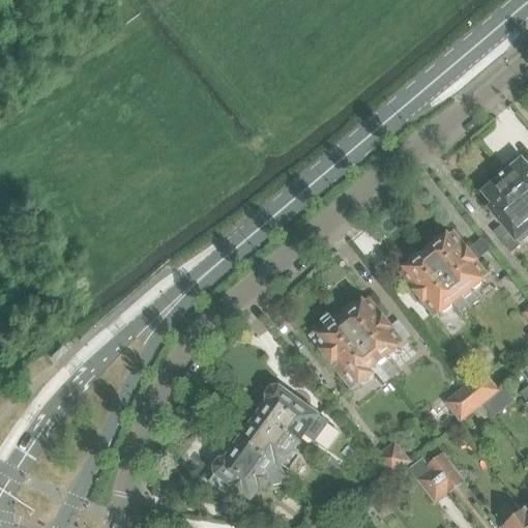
[(527,169),(521,159),(501,176),(527,207),(527,169)]
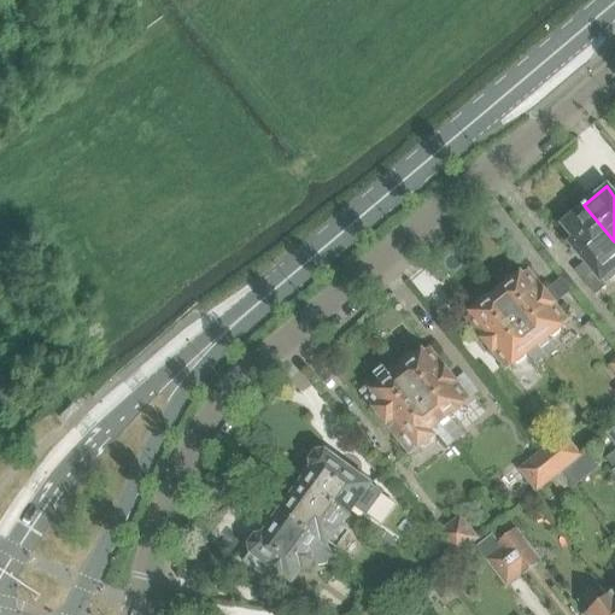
[(614,241),(584,205),(562,223),(574,238),(569,242),(585,259),(573,269),(593,292),(614,273),(614,241)]
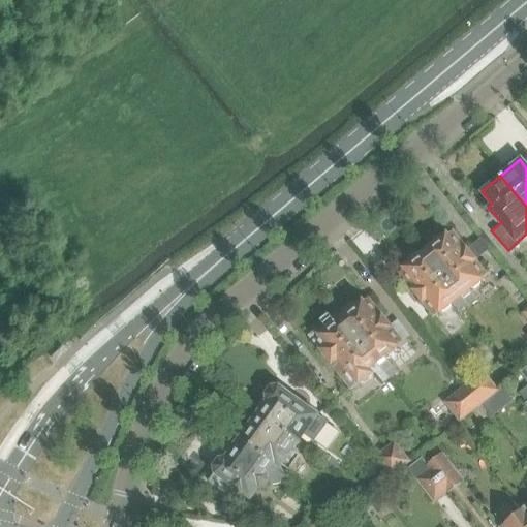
[(426,248),(424,250),(459,295),(467,305),(468,306),(477,299),(468,287),(481,278),(478,276),(484,273),(473,259),(489,248),(479,237),(464,248),(451,231),(447,234),(446,231),(441,237),(436,236),(427,242),(426,248)]
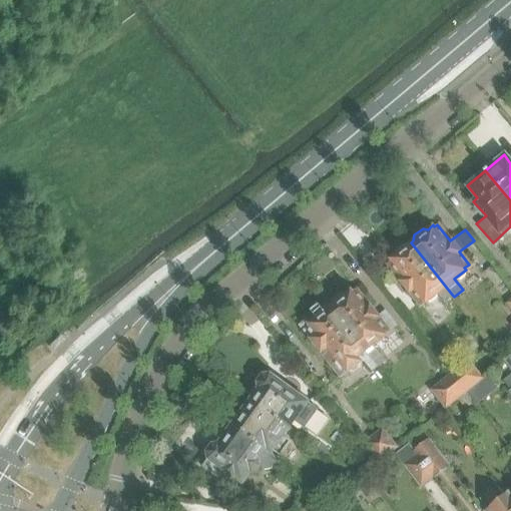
[(453,296),(445,286),(411,242),(409,244),(403,243),(394,250),(393,257),(390,259),(392,261),(387,264),(419,304),(423,301),(425,302),(436,293),(444,303),(453,296)]
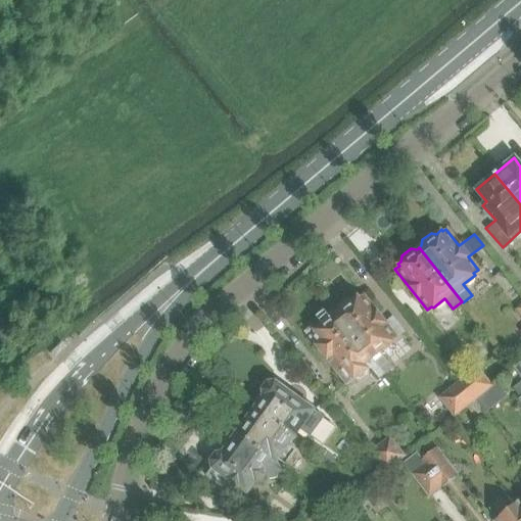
[(335,314),(383,374),(387,370),(380,361),(383,358),(378,351),(391,341),(389,339),(394,335),(362,294),(357,298),(356,296),(353,299),(347,298),(338,305),(338,312),(335,314)]
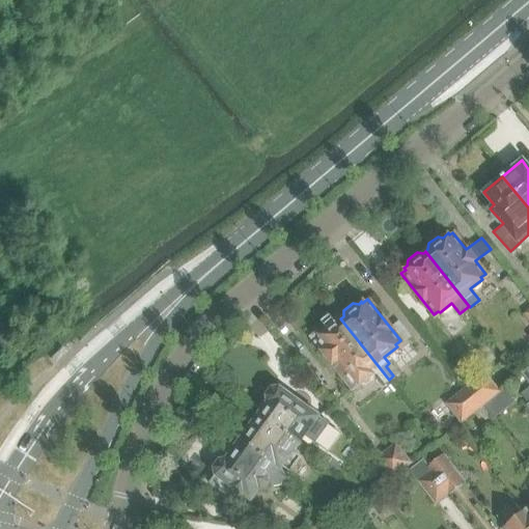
[(383,384),(389,380),(340,318),(338,321),(332,319),(324,326),(323,332),(319,335),(321,336),(314,341),(352,390),(374,372),(383,384)]
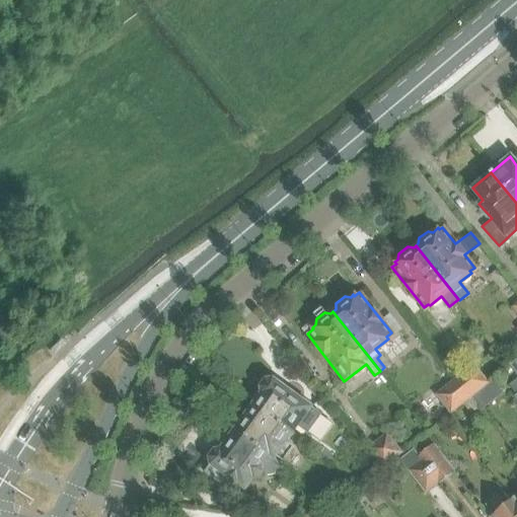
[(0,342),(11,334),(0,319),(0,342)]
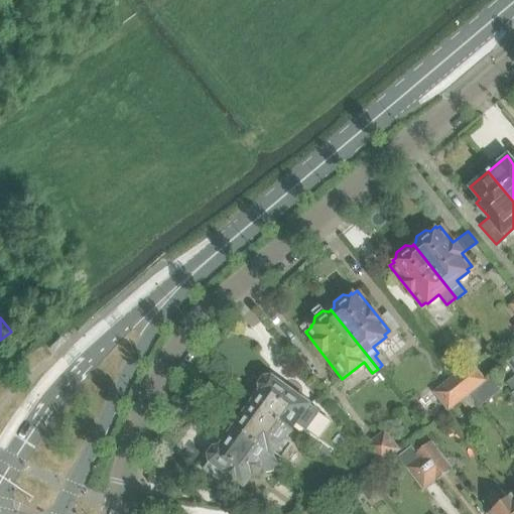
[(485,380),(477,370),(470,362),(451,377),(466,395),(485,380)]
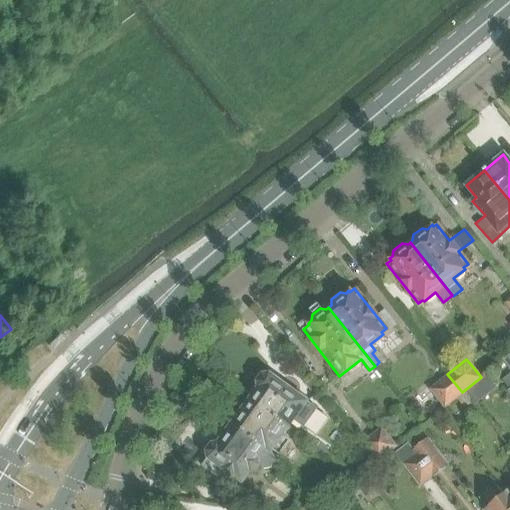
[(250,398),(288,425),(305,401),(268,374),(261,375),(257,381),(258,387),(250,398)]
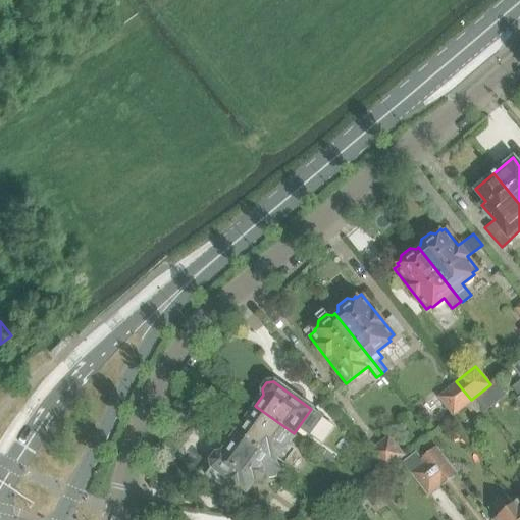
[(453,415),(471,400),(456,381),(437,396),(453,415)]
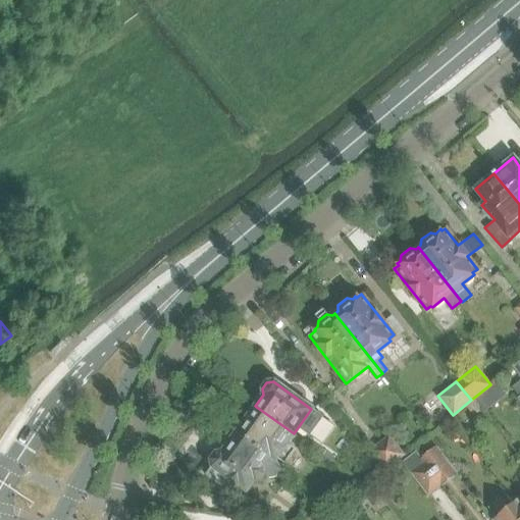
[(287,444),(294,433),(255,406),(247,416),(242,417),(237,425),(238,430),(236,431),(274,460),(276,457),(283,462),(294,449),(287,444)]
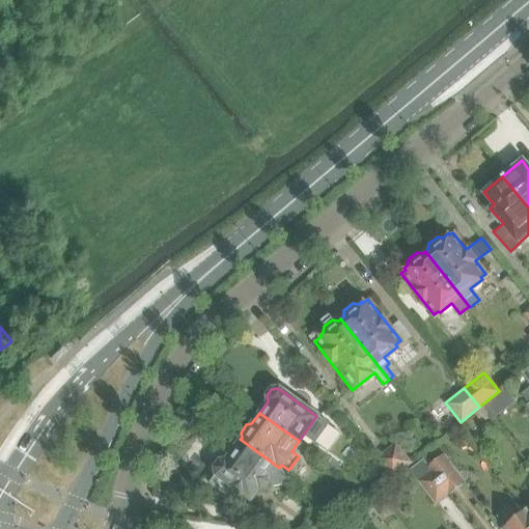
[(278,481),(283,472),(279,468),(240,439),(225,460),(219,461),(214,468),(215,473),(209,482),(224,494),(230,490),(239,495),(244,494),(250,498),(257,488),(263,486),(267,482),(266,476),(270,479),(278,481)]
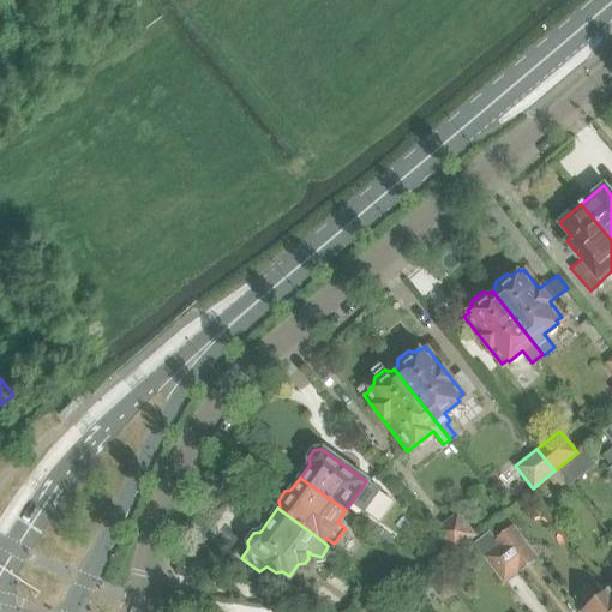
[(453,552),(474,534),(456,513),(435,529),(453,552)]
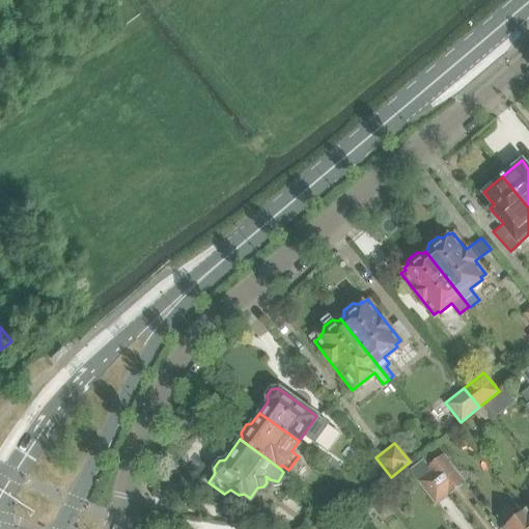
[(420,461),(446,493),(447,494),(464,481),(442,453),(425,466),(421,461),(420,461)]
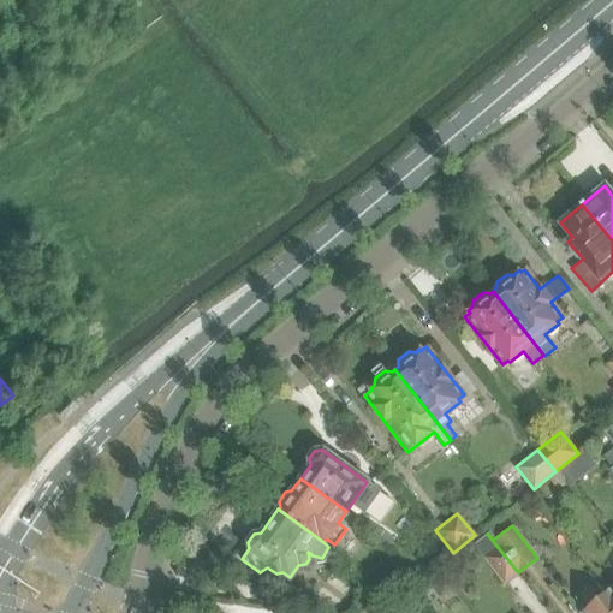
[(504,582),(517,571),(487,534),(474,545),(504,582)]
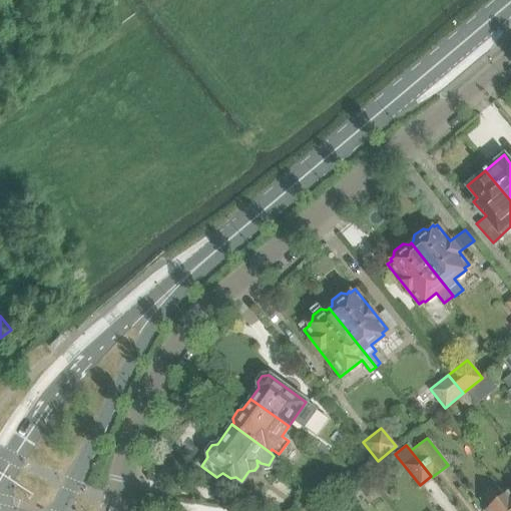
[(510,476),(502,484),(510,496),(510,476)]
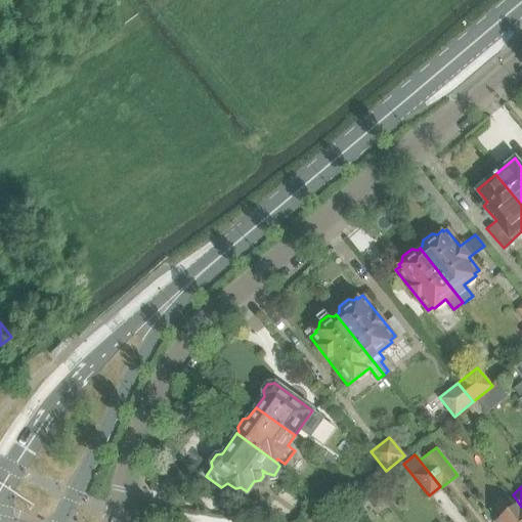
[(521,521),(521,508),(518,504),(495,521),(521,521)]
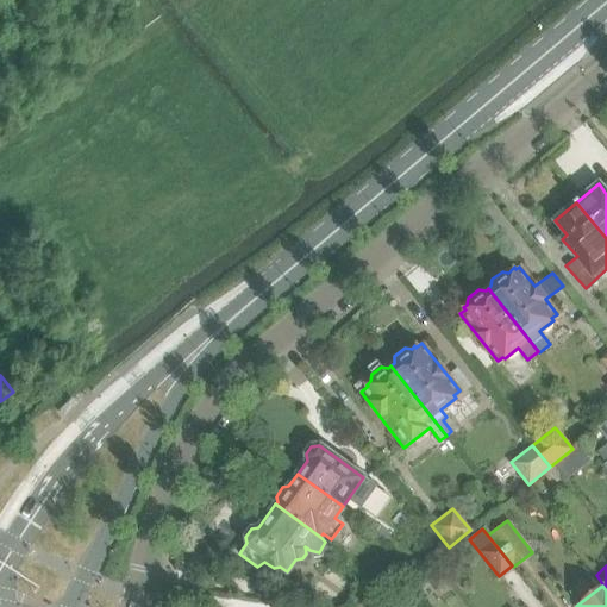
[(374,606),(376,606),(361,587),(356,592),(346,605),(344,606),(374,606)]
